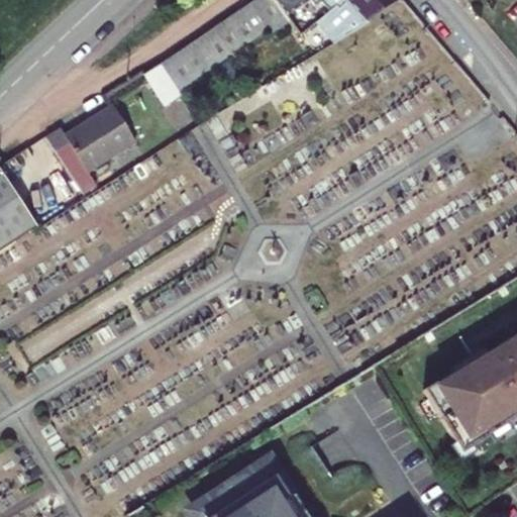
[(254,0),(160,65),(177,91),(267,31),(270,35),(290,22),(286,18),(273,0),(254,0)]
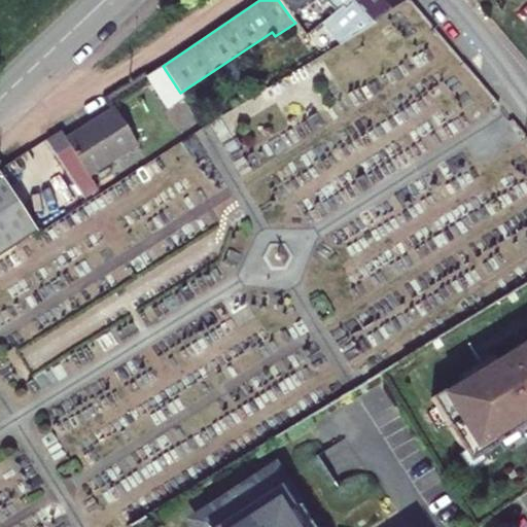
[(278,0),(291,19),(316,0),(278,0)]
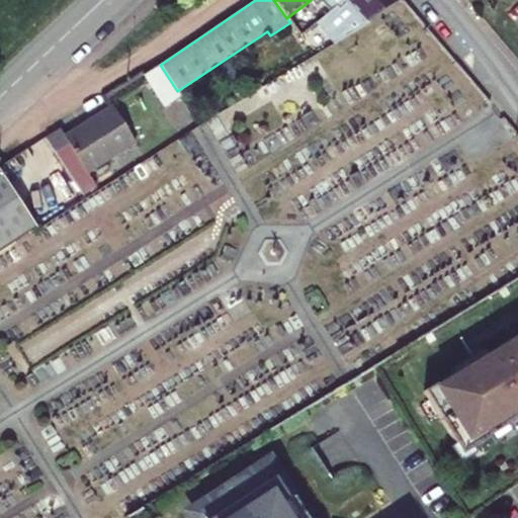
[(349,0),(311,0),(286,18),(290,22),(300,35),(325,16),(337,6),(340,8),(349,0)]
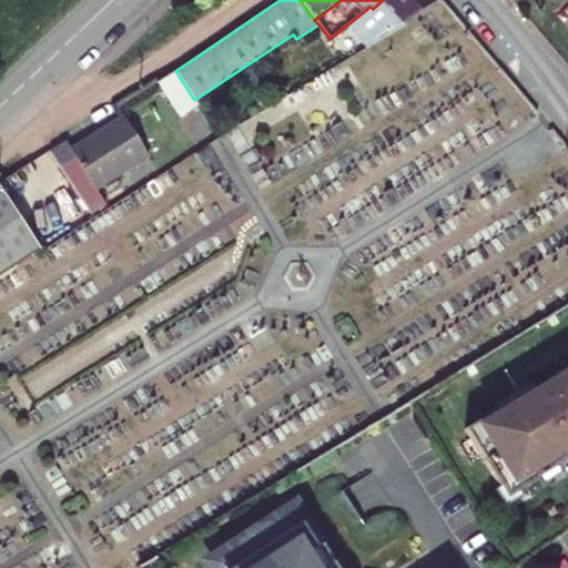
[(356,18),(374,39),(435,0),(383,0),(373,9),(369,7),(356,18)]
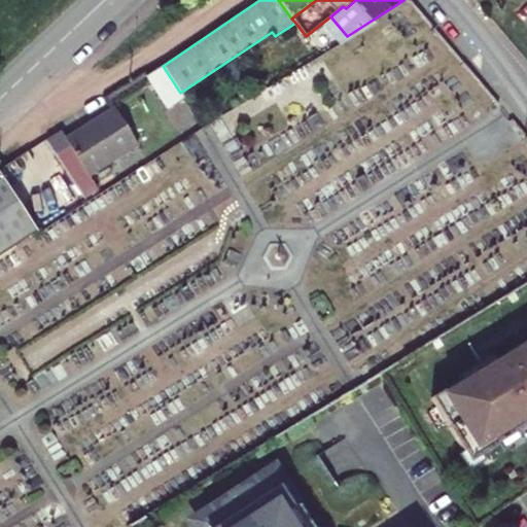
[(306,38),(316,50),(329,40),(319,28),(306,38)]
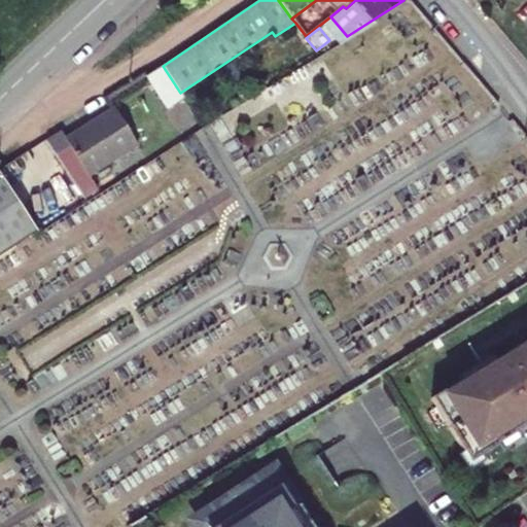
[(163,66),(146,76),(165,103),(180,93),(163,66)]
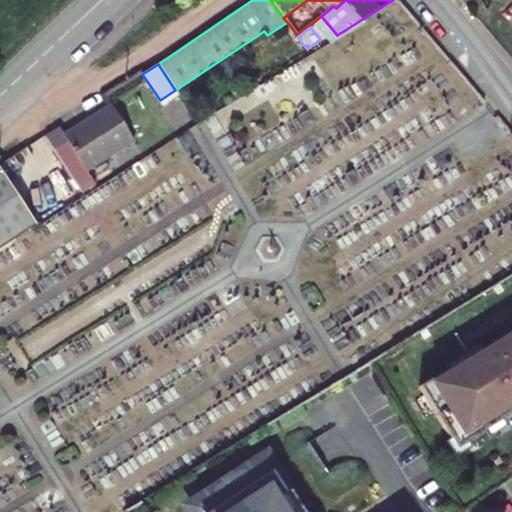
[(59,126),(44,136),(84,197),(99,187),(87,170),(134,139),(110,102),(85,119),(88,124),(67,138),(64,133),(59,126)]
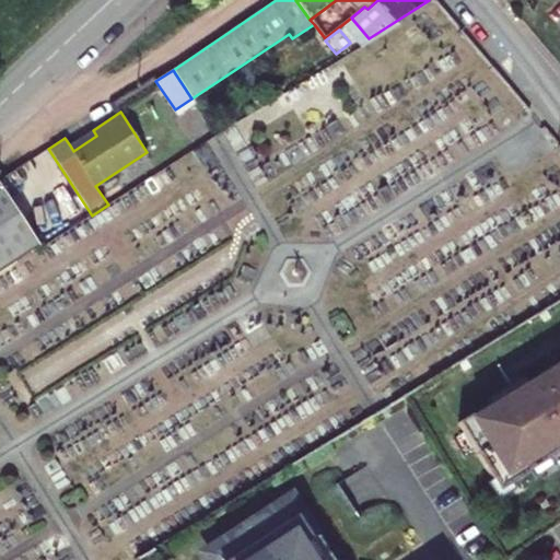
[(93,130),(70,146),(73,151),(96,136),(93,130)]
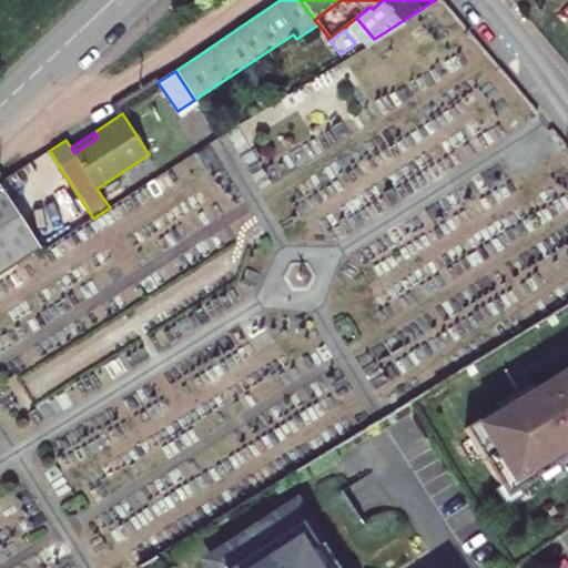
[(0,181),(0,183),(8,195),(36,176),(27,164),(0,181)]
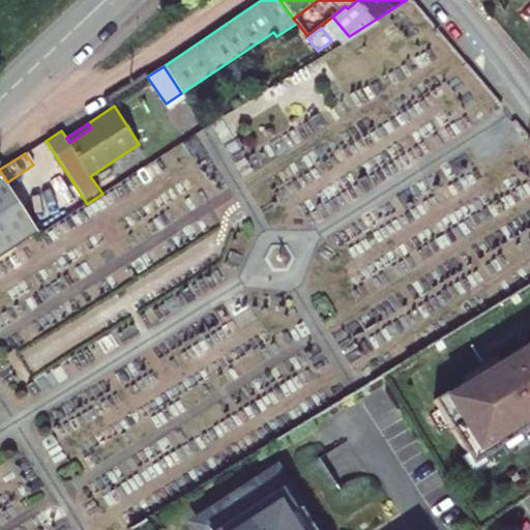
[(0,259),(39,234),(0,174),(0,259)]
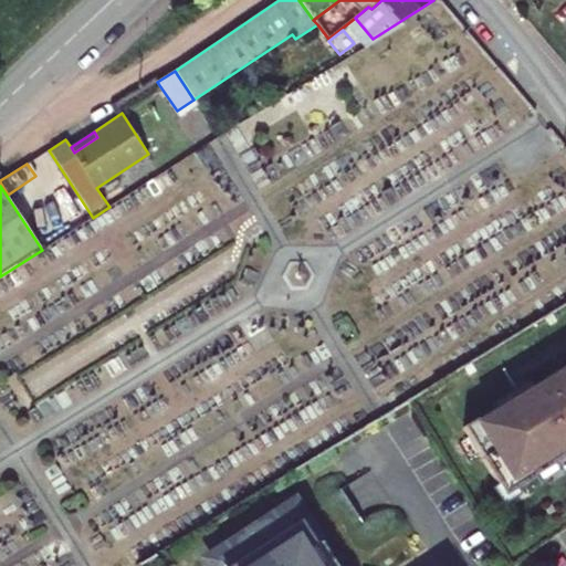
[(517,392),(461,427),(503,495),(532,477),(565,456),(565,365),(526,390),(519,395),(517,392)]
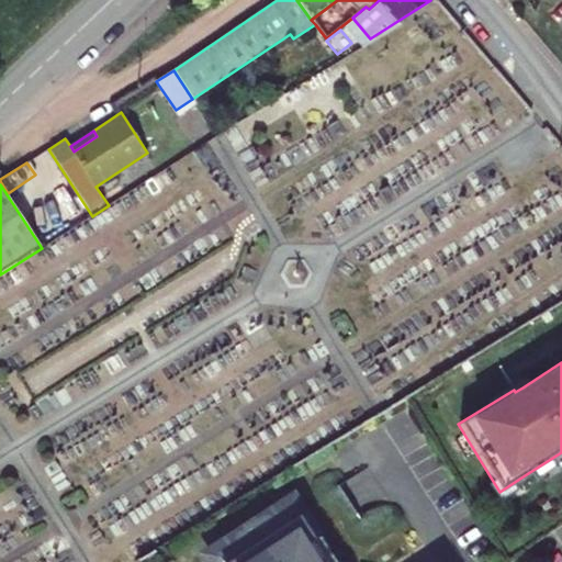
[(344,482),(361,512),(391,495),(373,465),(344,482)]
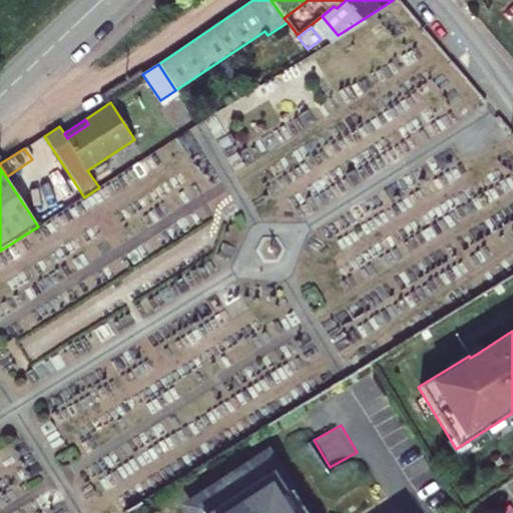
[(291,494),(295,491),(271,453),(255,463),(264,476),(268,473),(284,498),(291,494)]
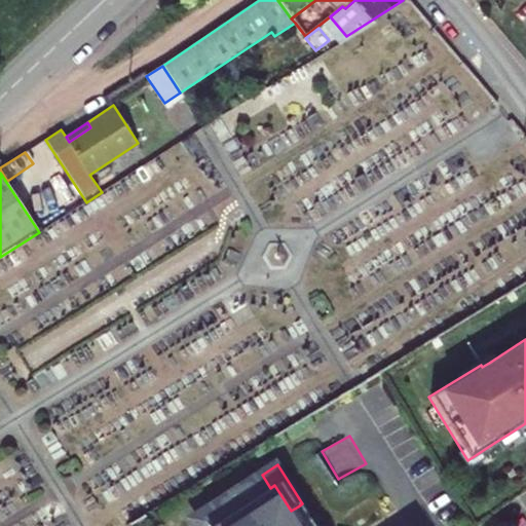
[(270,488),(262,475),(201,514),(209,525),(310,525),(298,506),(291,511),(274,485),(270,488)]
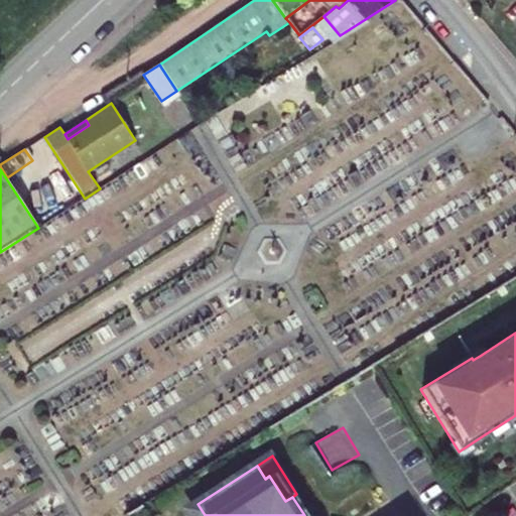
[(205,515),(198,504),(182,514),(182,515),(205,515)]
